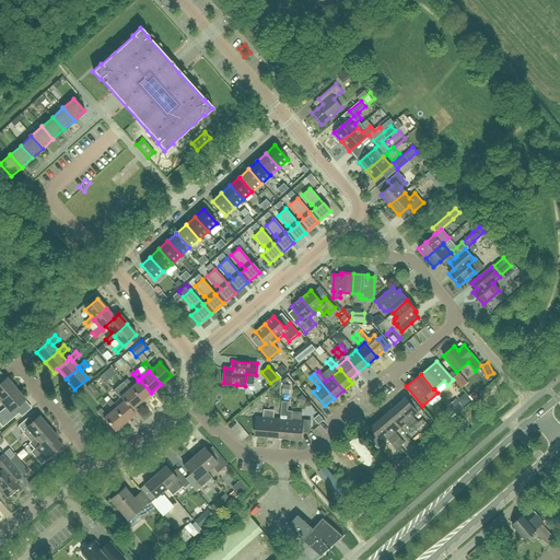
[(0,401),(15,389),(6,377),(0,383),(0,401)]
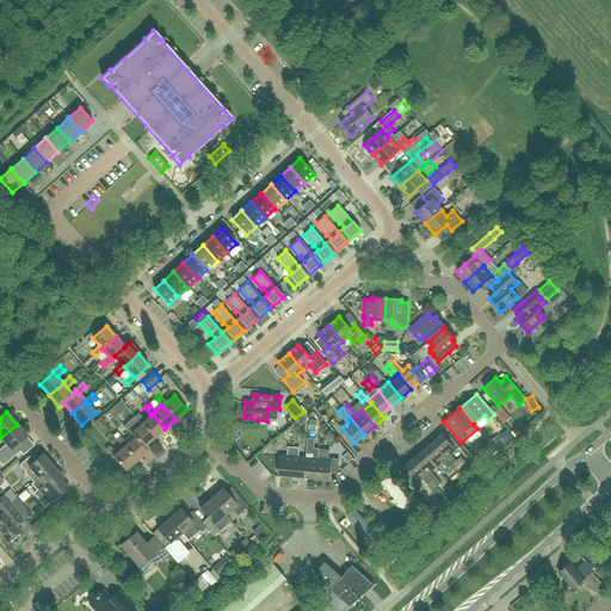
[(134,418),(140,425),(141,424),(153,438),(165,429),(152,414),(150,415),(144,420),(139,413),(134,418)]
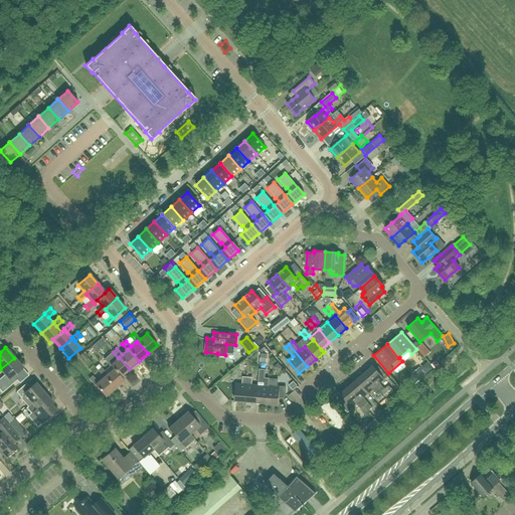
[(121,376),(129,369),(119,357),(118,358),(113,362),(108,356),(104,359),(110,366),(111,365),(113,369),(120,377),(121,376)]
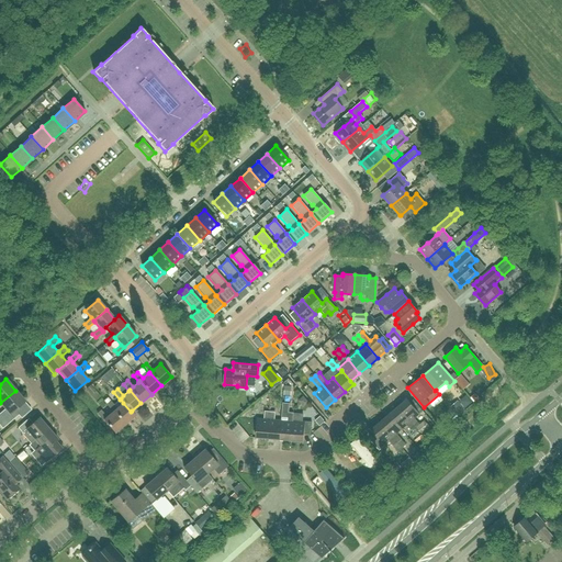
[(0,426),(2,429),(8,424),(18,416),(13,411),(24,401),(15,391),(0,403),(6,409),(0,413),(0,426)]
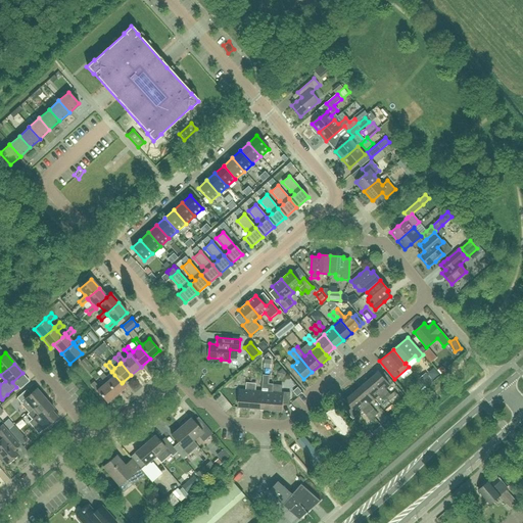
[(370,379),(386,398),(390,395),(385,389),(392,382),(384,372),(381,375),(378,372),(370,379)]
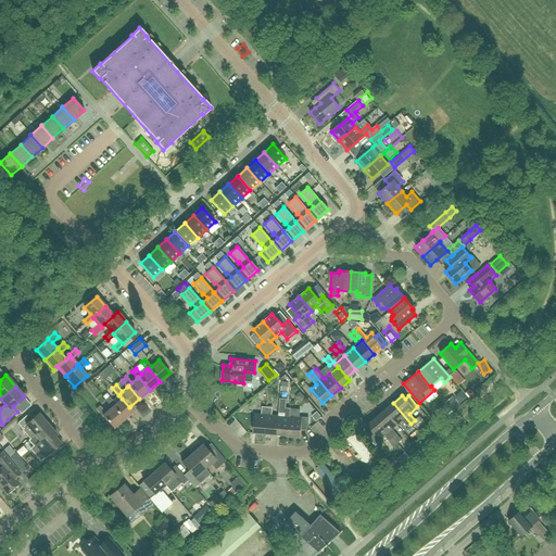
[(454,412),(460,405),(453,396),(446,403),(454,412)]
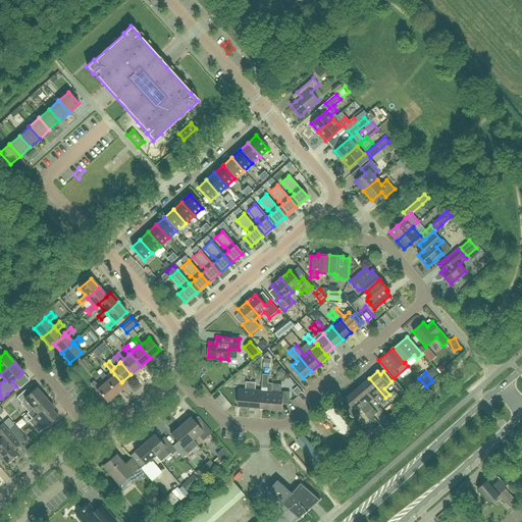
[(125,385),(122,381),(121,382),(114,374),(108,379),(103,373),(100,376),(105,382),(106,381),(116,394),(125,385)]
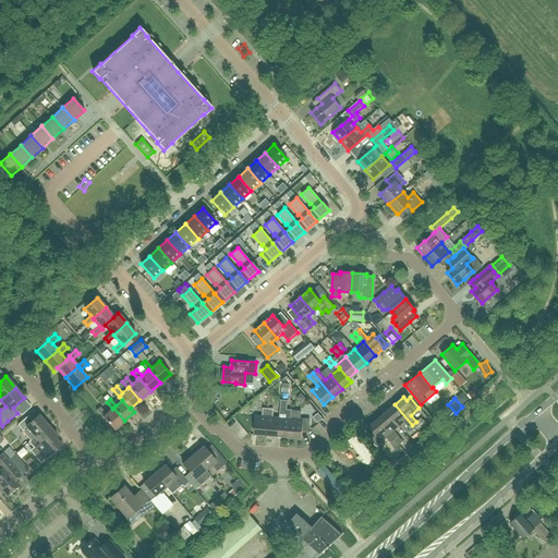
[(266,436),(278,436),(279,417),(271,416),(273,410),(273,405),(268,404),(268,409),(266,436)]
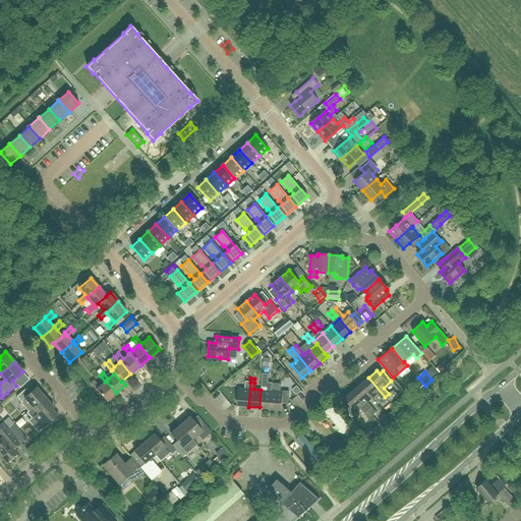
[(368,378),(360,385),(371,398),(375,395),(381,400),(385,397),(368,378)]
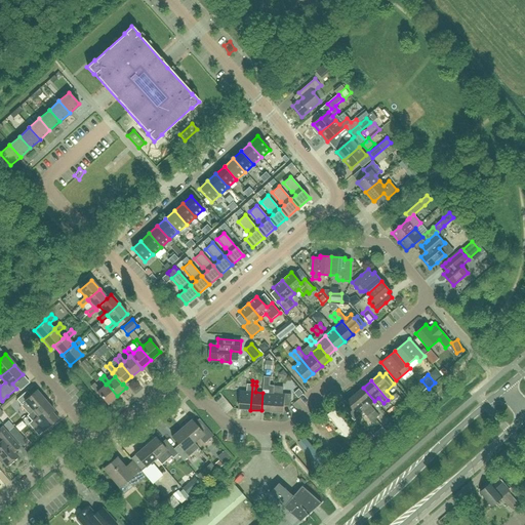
[(108,404),(117,396),(107,384),(106,385),(99,390),(94,384),(91,387),(96,393),(97,392),(108,404)]
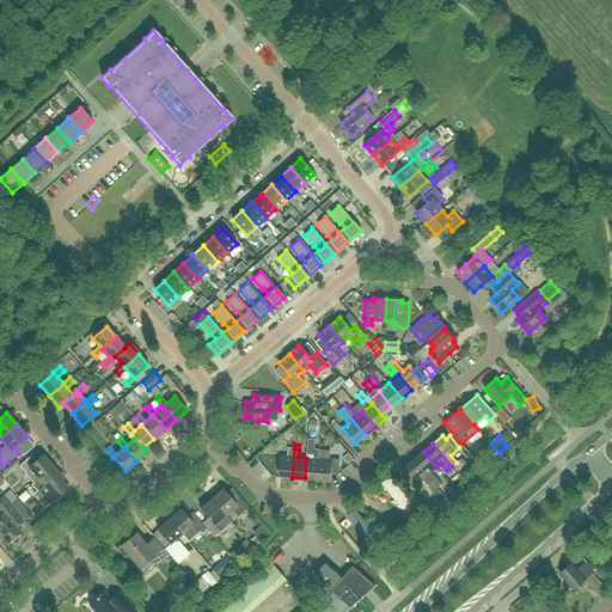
[(292,478),(294,448),(287,448),(287,457),(280,456),(279,477),(292,478)]
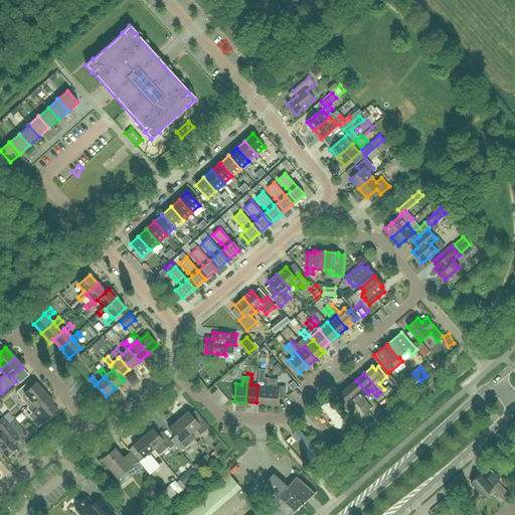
[(256,402),(267,403),(269,379),(265,379),(264,385),(258,385),(256,402)]
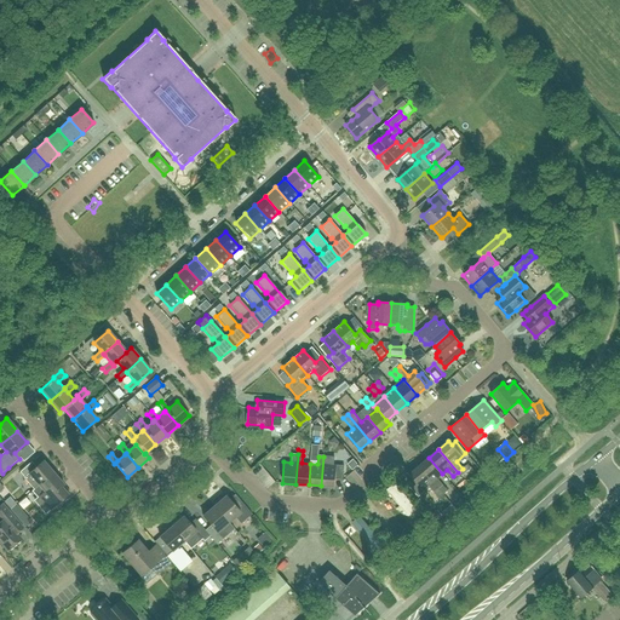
[(333,458),(329,457),(323,457),(321,486),(334,487),(336,478),(343,480),(344,465),(337,464),(337,466),(333,466),(333,458)]
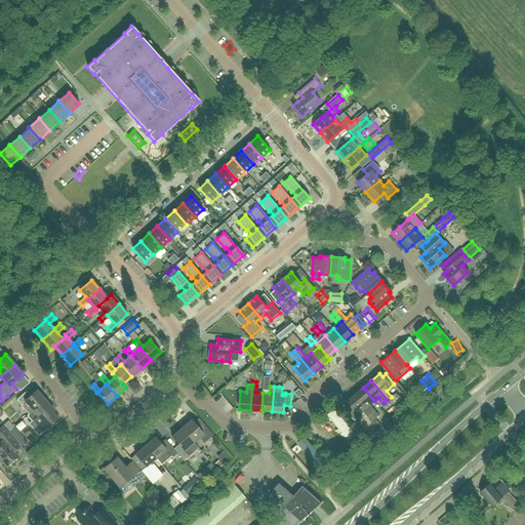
[(374,401),(363,388),(354,395),(371,414),(375,411),(370,405),(374,401)]
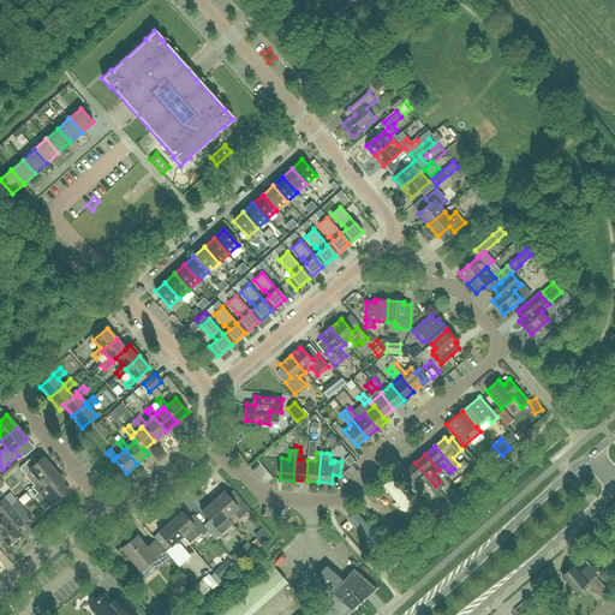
[(31,458),(19,467),(24,472),(23,473),(34,485),(39,481),(52,469),(42,457),(35,463),(31,458)]
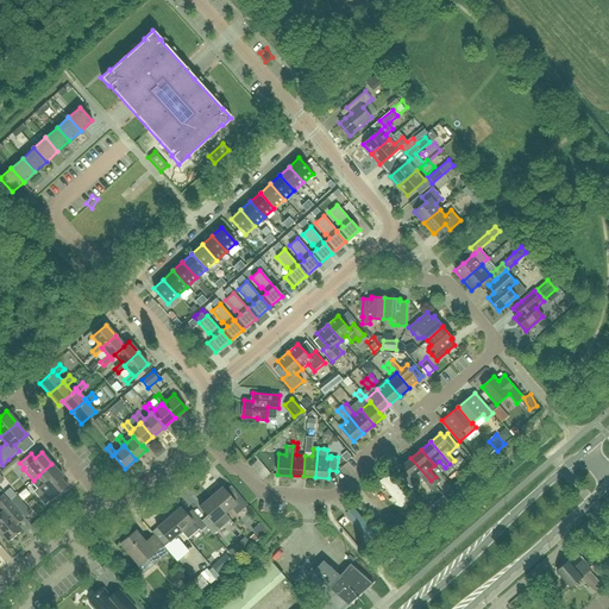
[(457,469),(465,462),(460,457),(452,464),(457,469)]
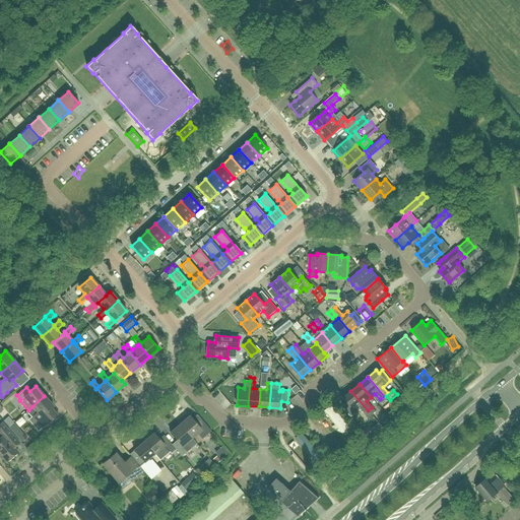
[(372,415),(368,410),(350,391),(342,398),(346,403),(342,407),(351,417),(355,413),(354,411),(359,408),(368,418),(372,415)]
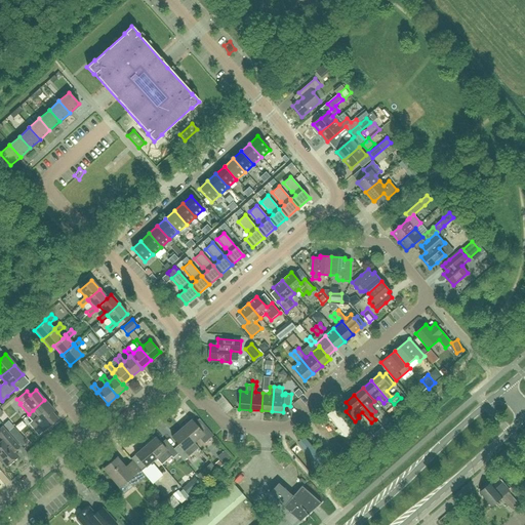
[(33,410),(29,414),(34,419),(32,421),(29,423),(37,433),(50,421),(56,415),(52,410),(53,410),(44,400),(33,410)]
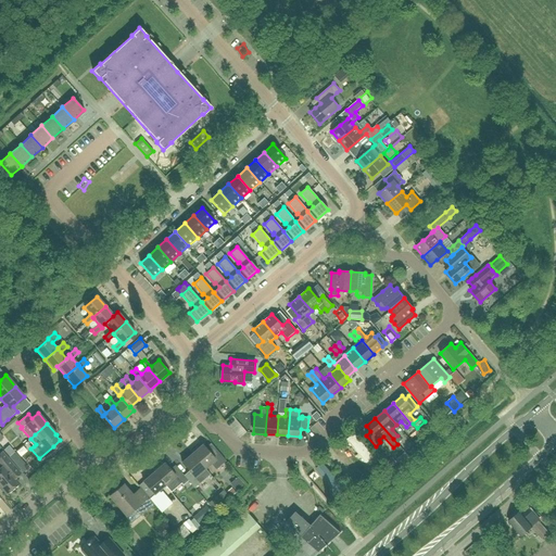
[(332,437),(370,481),(384,469),(348,424),(332,437)]
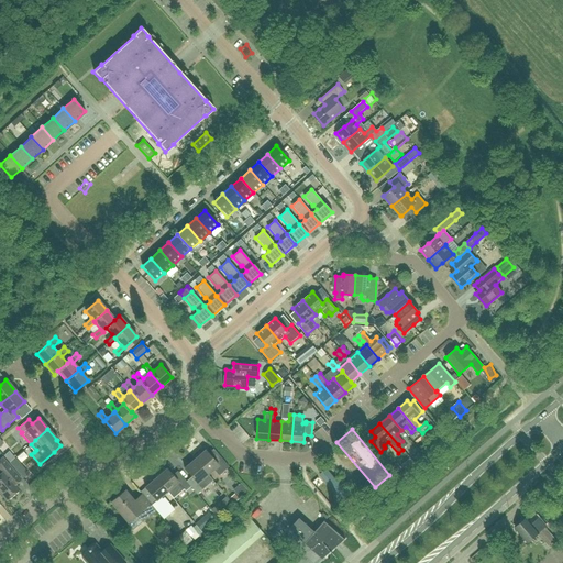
[(360,500),(375,487),(337,442),(321,454),(360,500)]
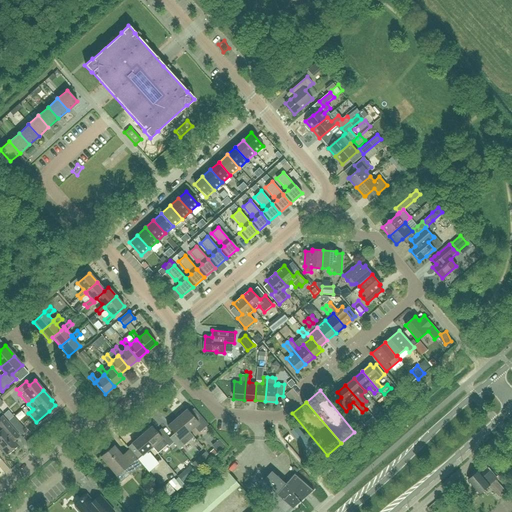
[(186,409),(177,417),(188,431),(193,427),(198,432),(202,428),(207,423),(199,414),(199,415),(194,419),(189,413),(186,409)]
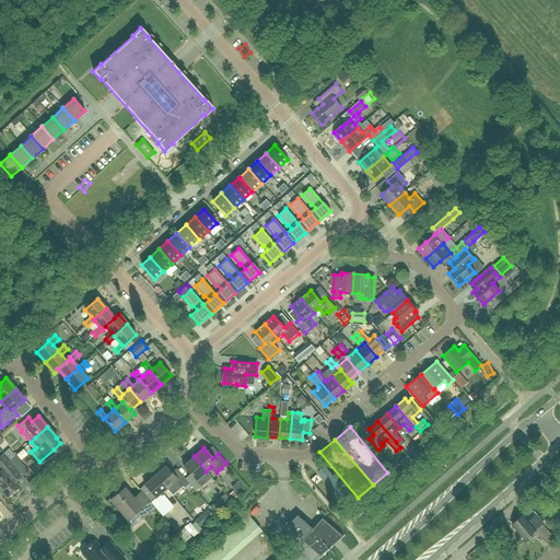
[(25,450),(19,455),(31,469),(37,464),(25,450)]
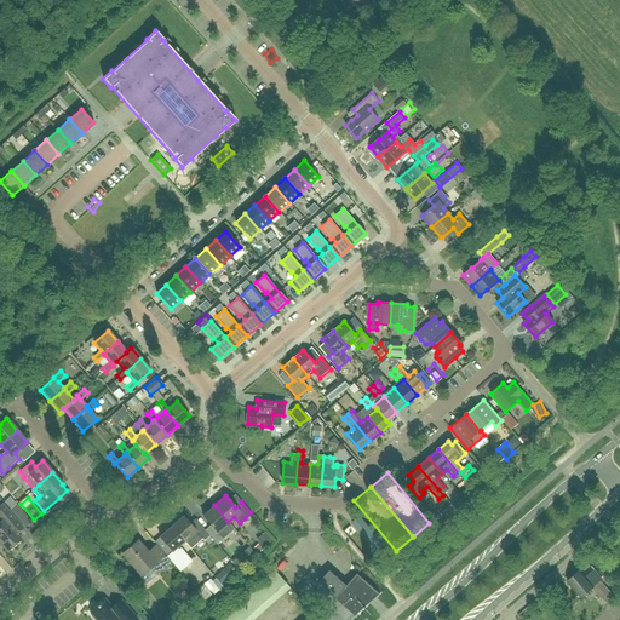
[(396,551),(354,500),(337,515),(379,564),(396,551)]
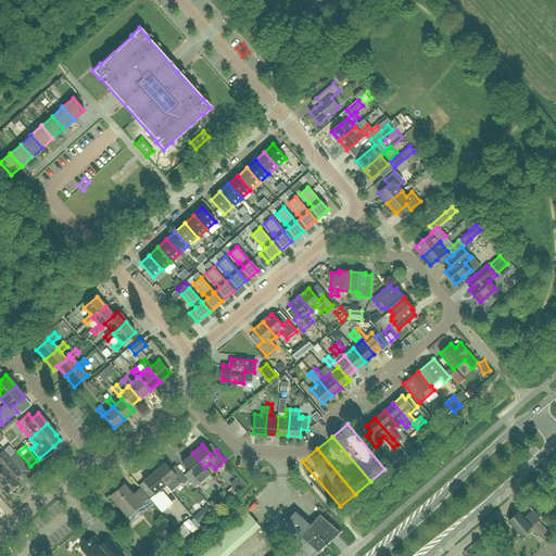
[(19,483),(14,478),(21,474),(2,452),(0,453),(0,466),(1,467),(0,467),(0,487),(7,494),(19,483)]
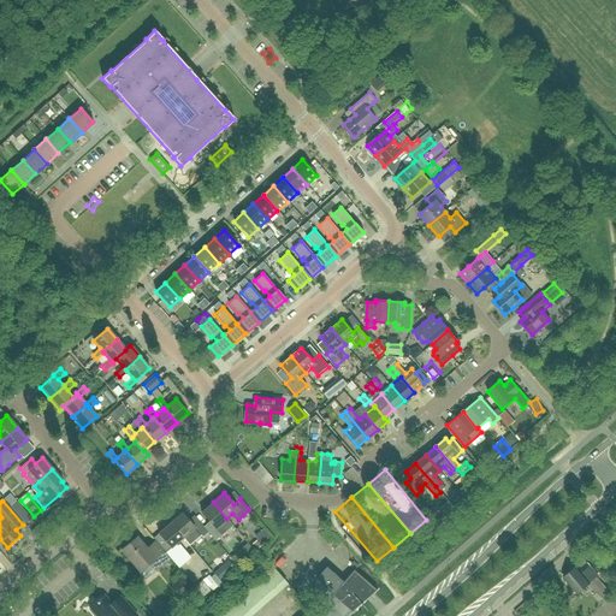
[(213,502),(201,513),(209,522),(205,526),(215,539),(221,534),(226,529),(232,525),(226,519),(213,502)]
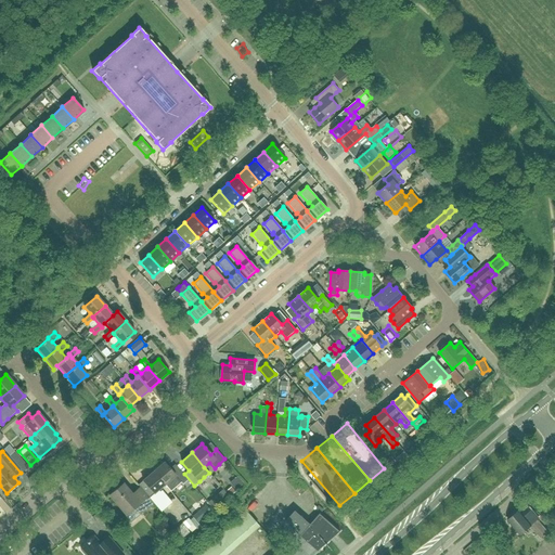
[(164,462),(153,470),(165,483),(169,490),(176,485),(180,480),(183,483),(188,480),(183,475),(175,464),(169,468),(164,462)]
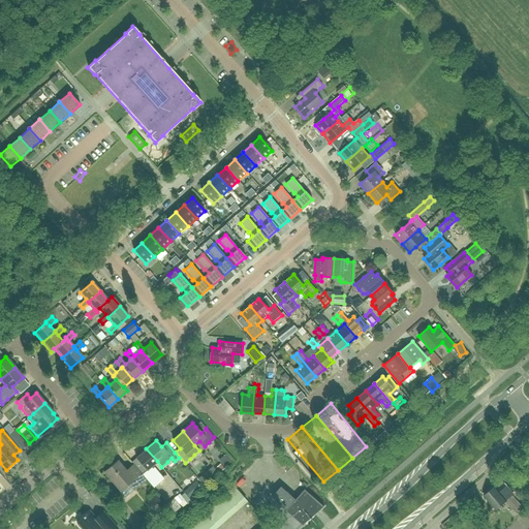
[(146,448),(135,458),(142,464),(137,467),(154,487),(162,479),(163,478),(154,468),(153,468),(151,466),(157,461),(146,448)]
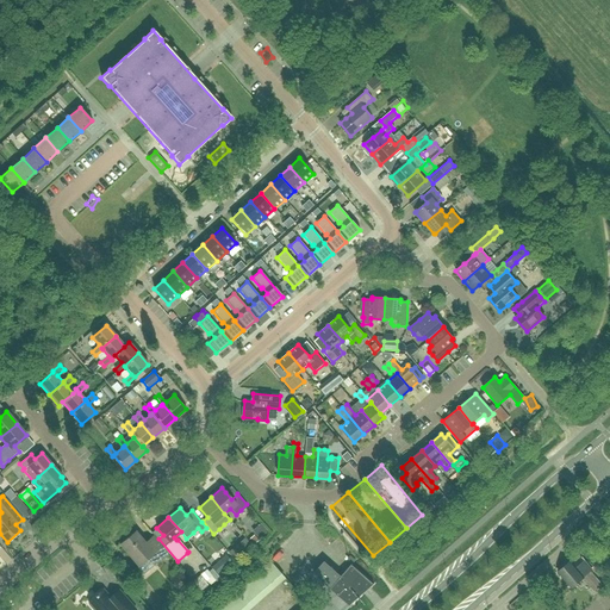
[(119,543),(138,566),(135,570),(139,574),(144,571),(139,565),(148,558),(154,565),(168,553),(153,536),(144,543),(135,531),(119,543)]
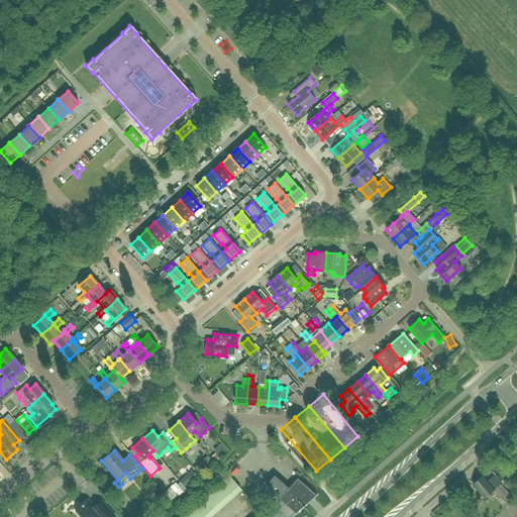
[(477,480),(475,482),(474,484),(473,485),(485,499),(494,490),(503,501),(509,496),(500,485),(495,490),(483,476),(479,481),(477,480)]
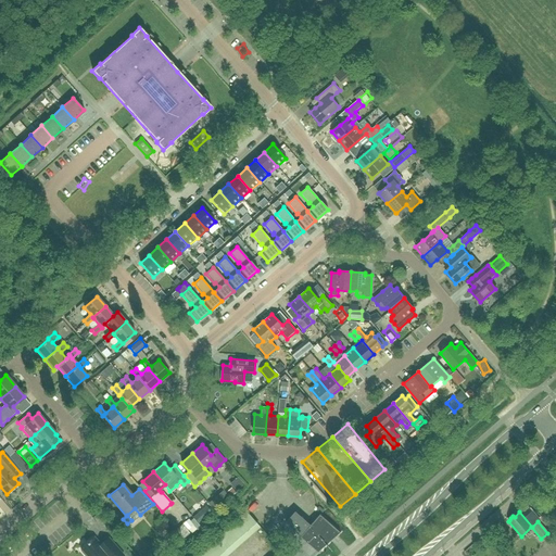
[(318,552),(341,532),(320,515),(301,536),(318,552)]
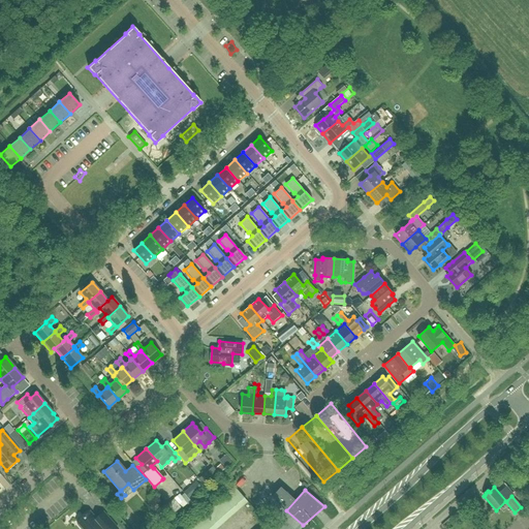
[(116,528),(118,528),(103,510),(95,518),(89,510),(78,521),(79,523),(78,524),(81,528),(116,528)]
